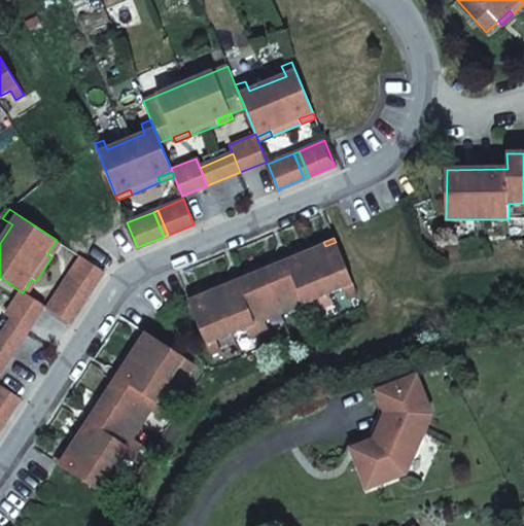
[(61,243),(57,240),(47,254),(51,257),(61,243)]
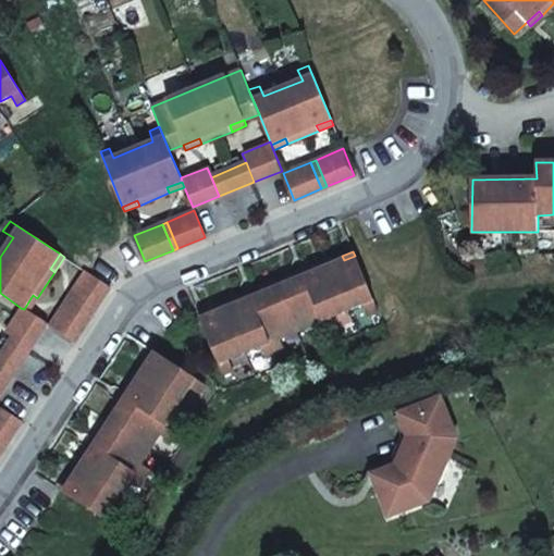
[(367,314),(377,310),(355,256),(344,260),(342,256),(311,268),(314,273),(303,278),(293,282),(291,276),(260,288),(262,294),(251,298),(242,301),(239,297),(208,310),(210,316),(200,320),(222,374),(232,370),(229,359),(261,346),(266,356),(284,348),(281,338),(311,325),(316,335),(335,328),(331,317),(364,305),(367,314)]
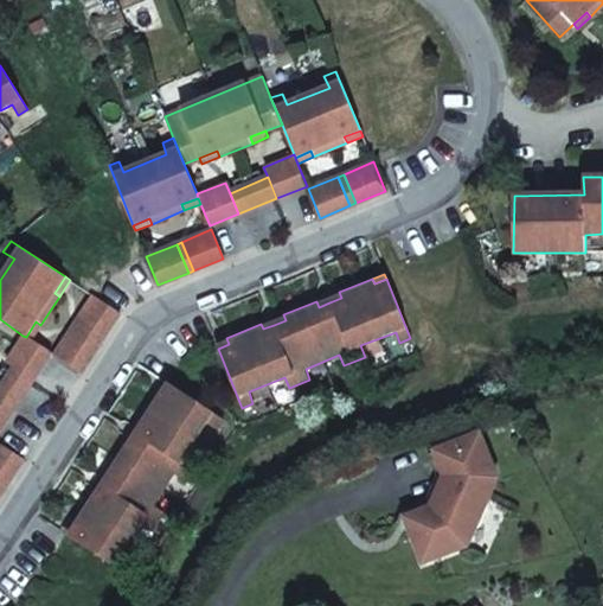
[(327,297),(329,303),(341,298),(339,292),(327,297)]
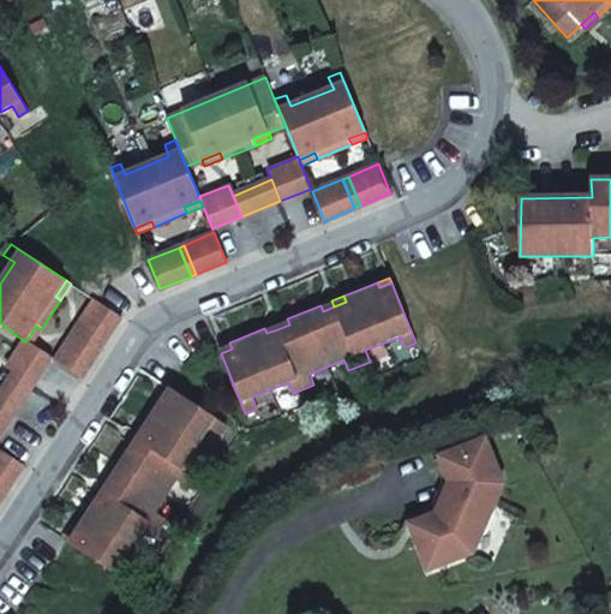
[(76,327),(102,345),(120,317),(94,299),(76,327)]
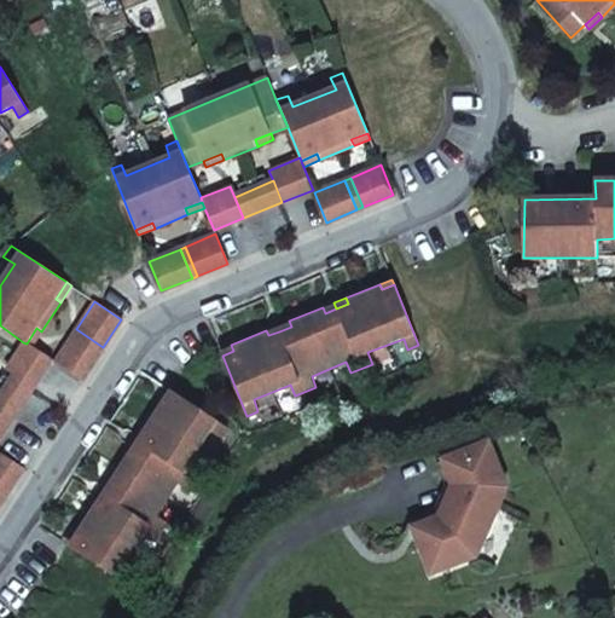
[(334,302),(323,307),(325,313),(336,309),(334,302)]
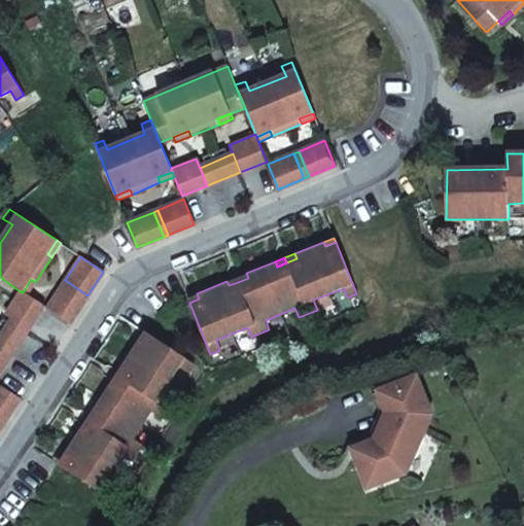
[(237,277),(238,282),(248,278),(246,273),(237,277)]
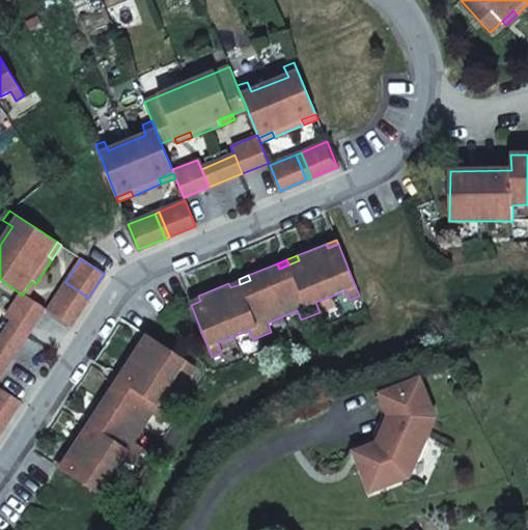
[(230,287),(240,284),(239,279),(228,283),(230,287)]
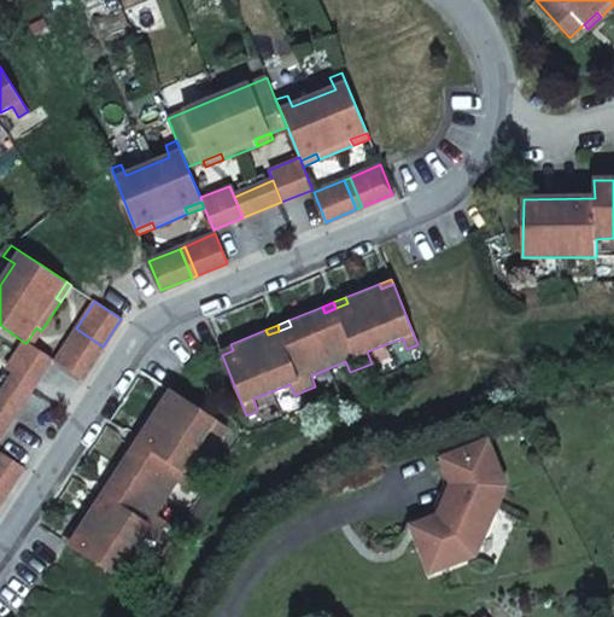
[(27,343),(31,347),(41,331),(36,327),(27,343)]
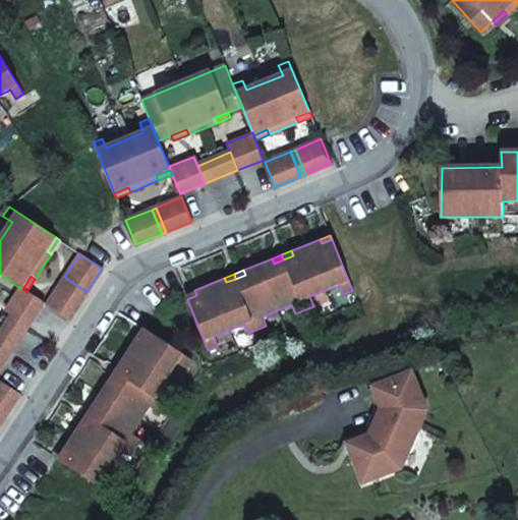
[(64,277),(60,282),(83,297),(87,292),(64,277)]
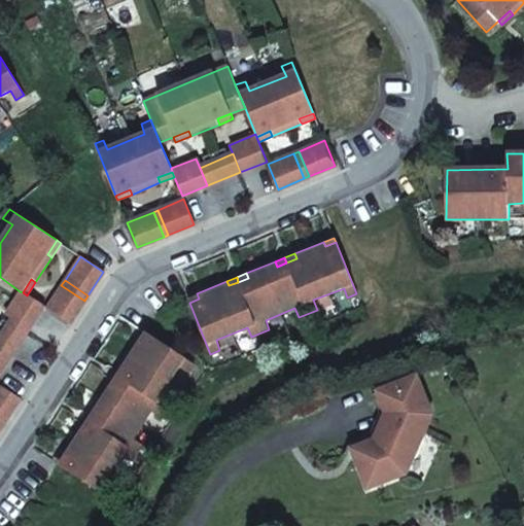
[(61,285),(45,309),(69,324),(84,301),(61,285)]
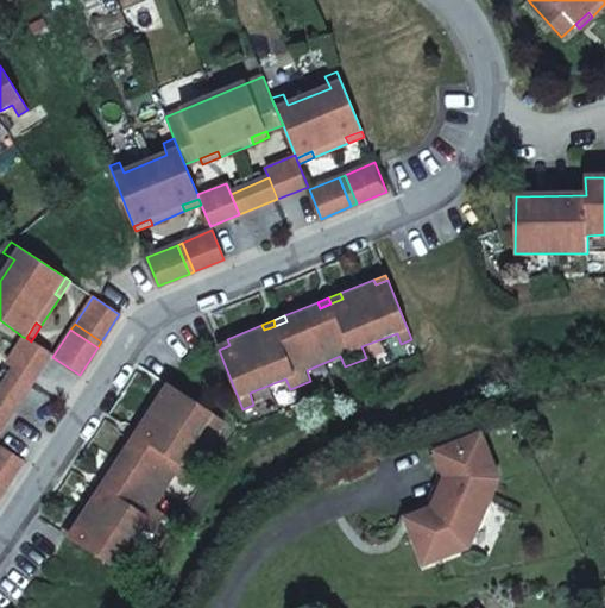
[(14,369),(32,382),(50,355),(31,342),(26,338),(23,337),(6,363),(14,369)]
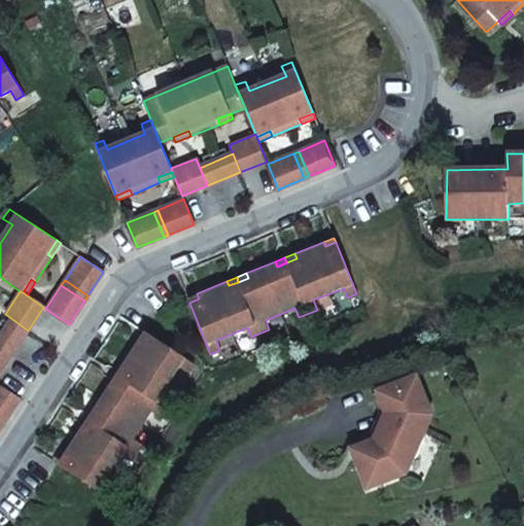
[(187,297),(189,303),(199,299),(197,293),(187,297)]
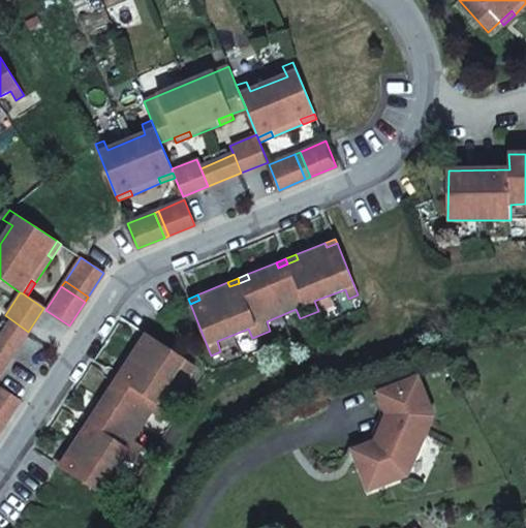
[(0,354),(9,361),(28,332),(12,320),(0,339),(0,354)]
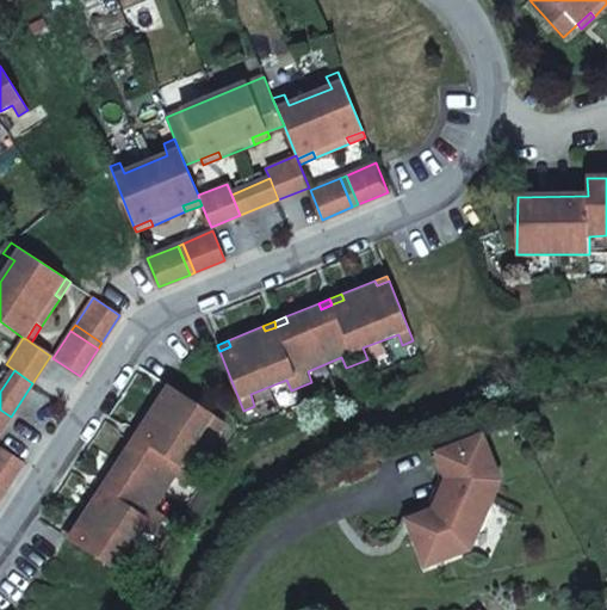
[(163,398),(171,388),(166,384),(159,394),(163,398)]
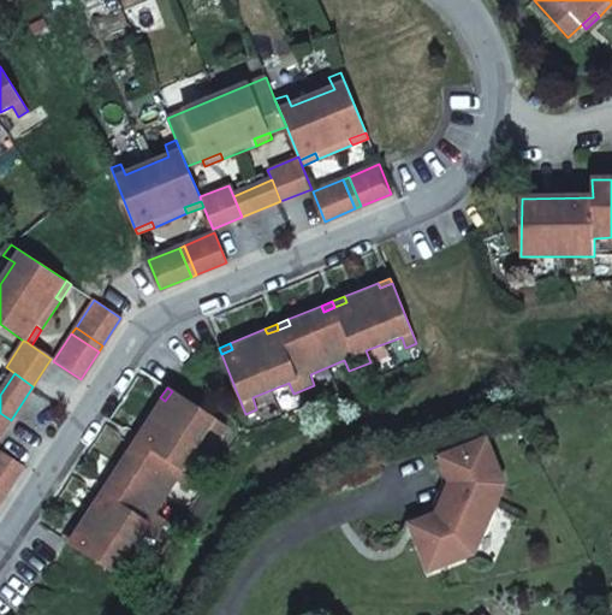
[(76,534),(70,545),(123,580),(129,572),(119,565),(141,532),(150,539),(164,520),(153,513),(174,482),(185,489),(197,469),(186,463),(209,430),(220,437),(226,426),(172,391),(165,401),(160,397),(138,430),(144,432),(137,443),(130,454),(125,450),(106,480),(111,483),(104,494),(97,503),(91,500),(71,531),(76,534)]
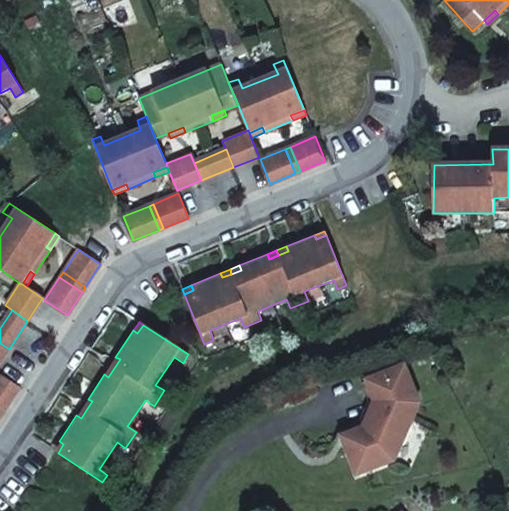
[(0,362),(9,349),(0,343),(0,362)]
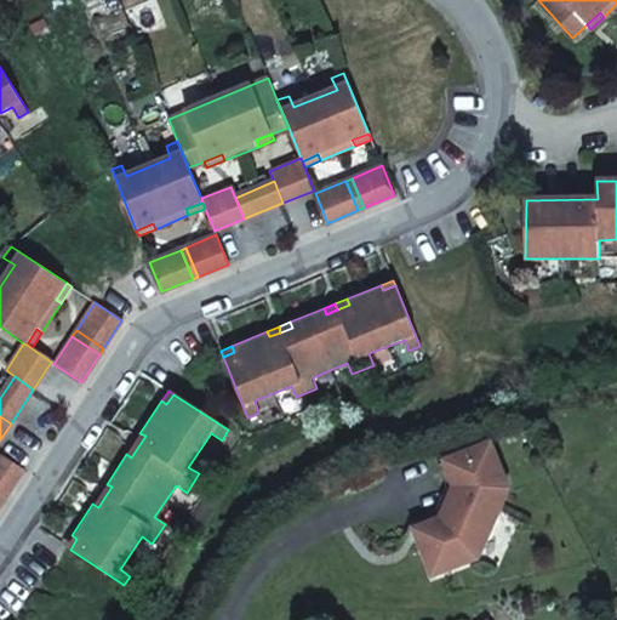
[(133,443),(138,447),(146,436),(140,433),(133,443)]
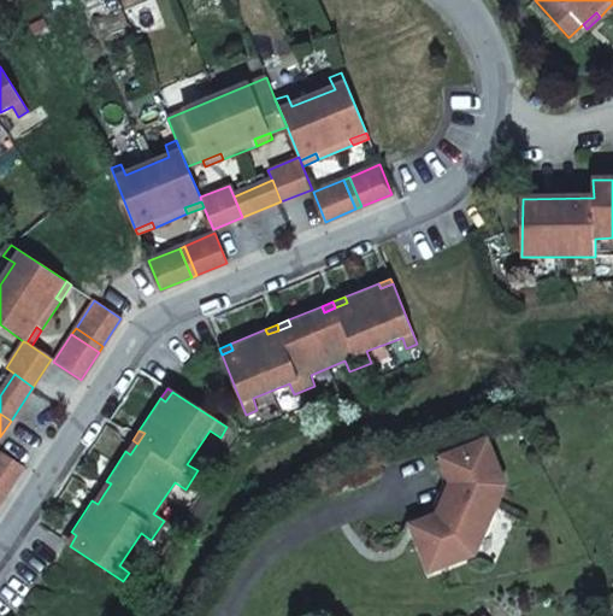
[(482,430),(437,450),(448,475),(434,510),(407,521),(426,565),(469,549),(499,473),(482,430)]
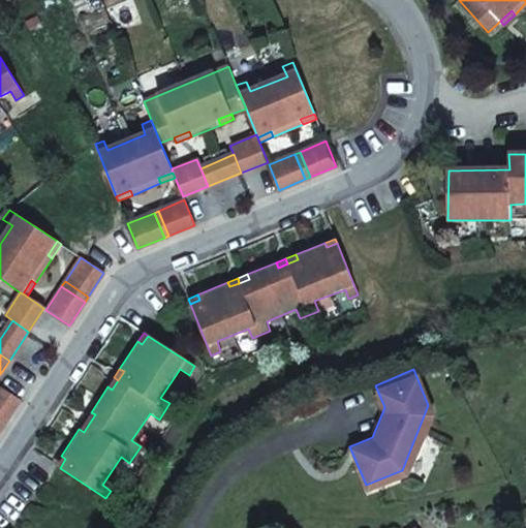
[(114,377),(107,386),(112,390),(118,380),(114,377)]
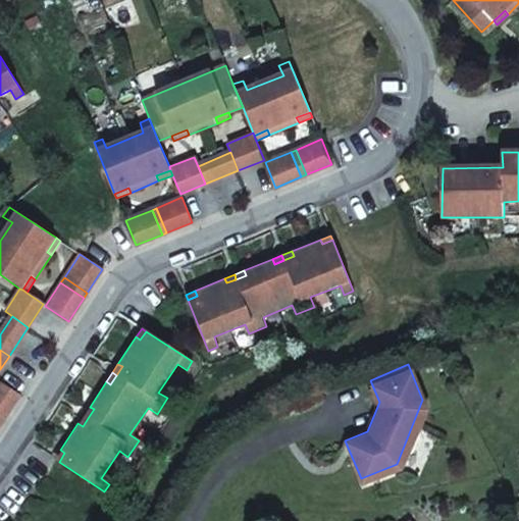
[(370,380),(363,383),(370,402),(361,425),(340,434),(336,445),(345,440),(367,431),(379,402),(370,380)]
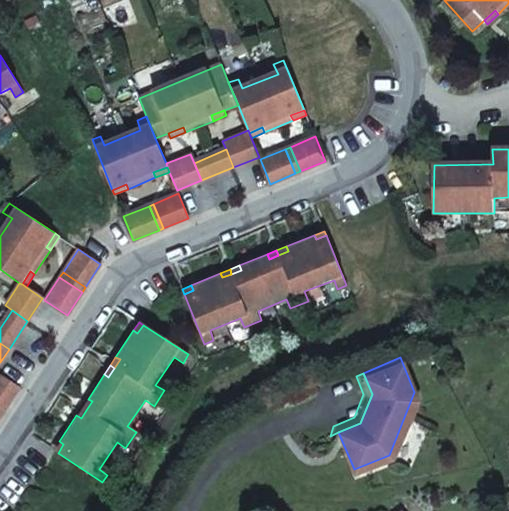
[(19,388),(0,375),(0,408),(4,411),(19,388)]
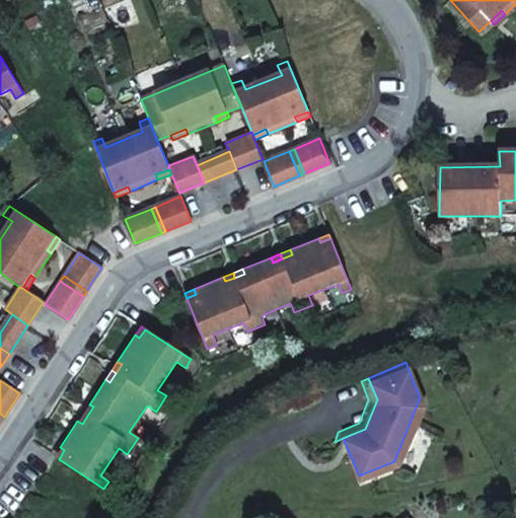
[(83,413),(87,416),(93,407),(89,404),(83,413)]
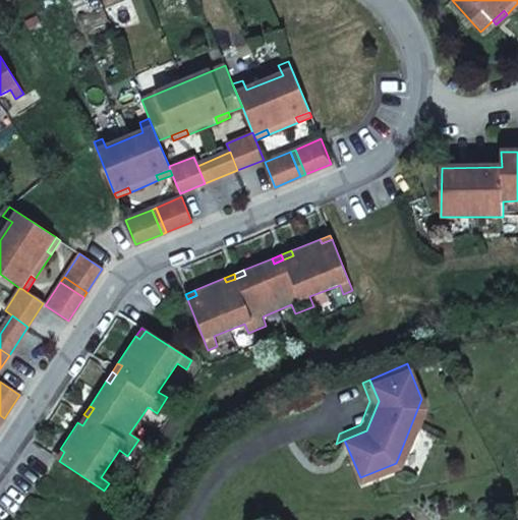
[(83,414),(77,422),(82,425),(88,417),(83,414)]
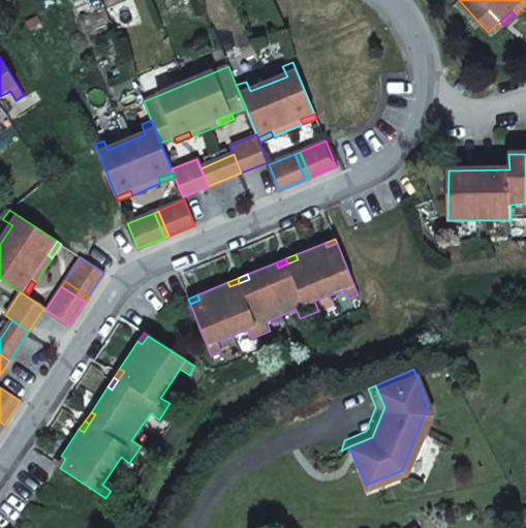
[(61,456),(55,465),(60,468),(65,459),(61,456)]
